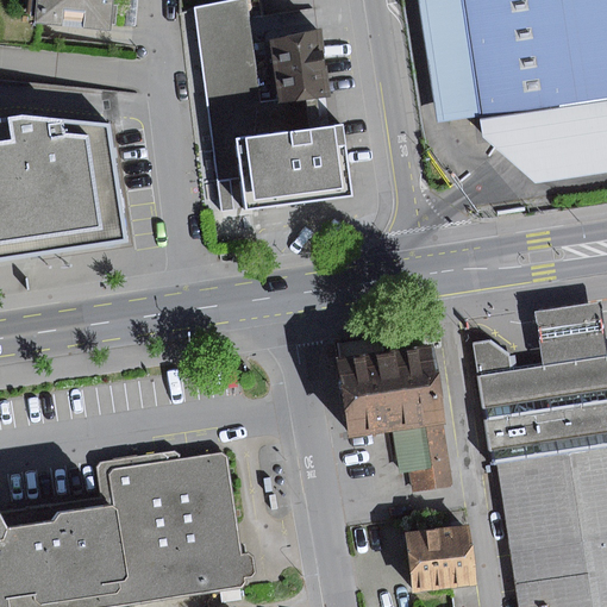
[(38,0),(37,22),(110,30),(112,0),(38,0)]
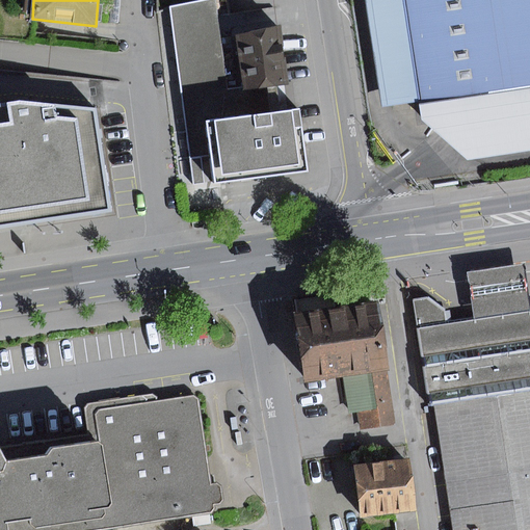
[(107,0),(106,20),(116,21),(118,0),(107,0)]
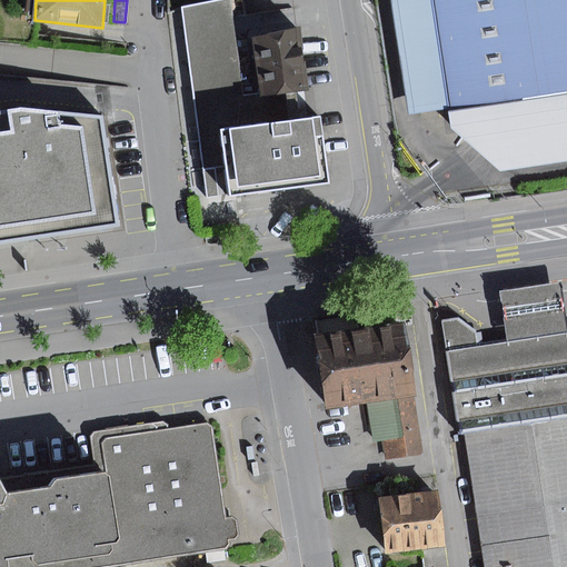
[(204,0),(179,3),(202,169),(225,166),(229,198),(330,183),(321,116),(287,120),(284,95),(258,98),(241,100),(226,0),(204,0)]
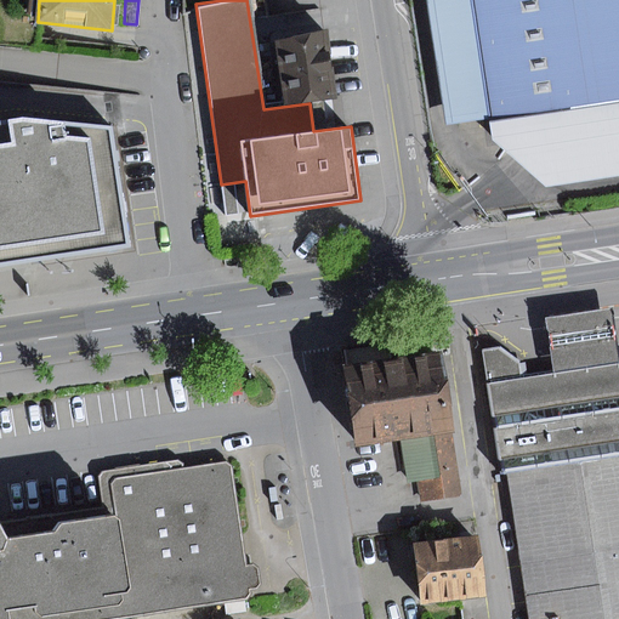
[(429,0),(449,128),(490,121),(618,100),(618,0),(429,0)]
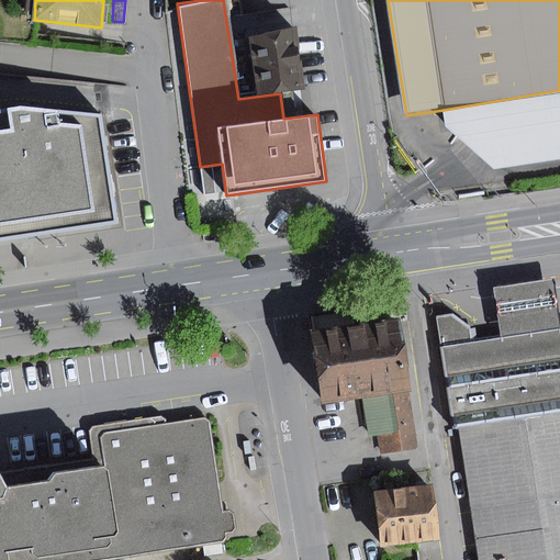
[(295,25),(246,37),(255,97),(280,93),(305,90),(295,25)]
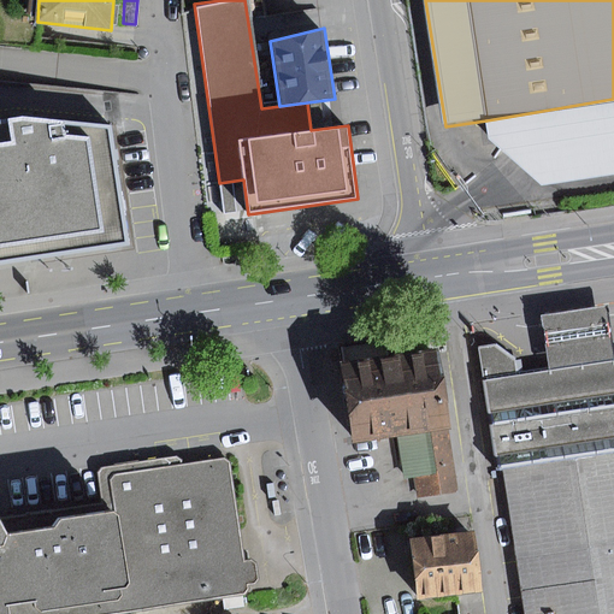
[(613,99),(486,120),(489,135),(531,175),(542,184),(613,172),(613,99)]
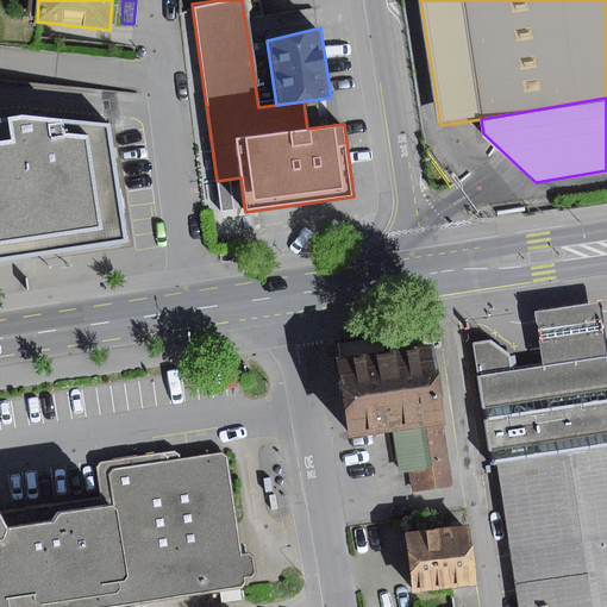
[(0,262),(127,243),(110,124),(24,114),(1,117),(0,117),(0,262)]
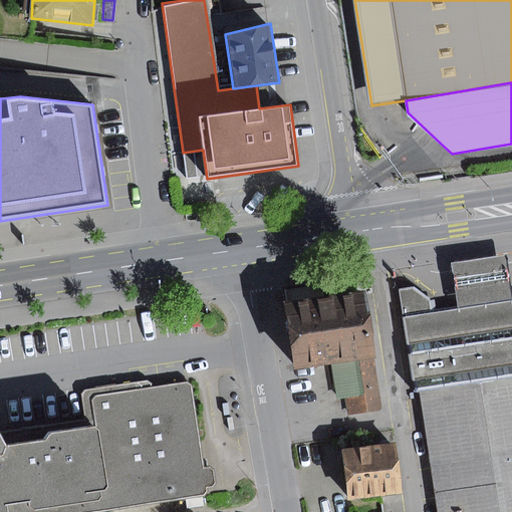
[(511,299),(505,253),(450,261),(457,307),(511,299)]
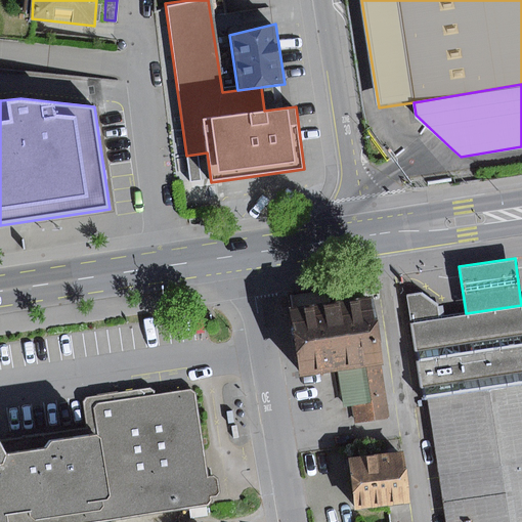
[(419,292),(405,294),(441,521),(521,521),(521,304),(521,305),(466,313),(439,317),(437,304),(419,292)]
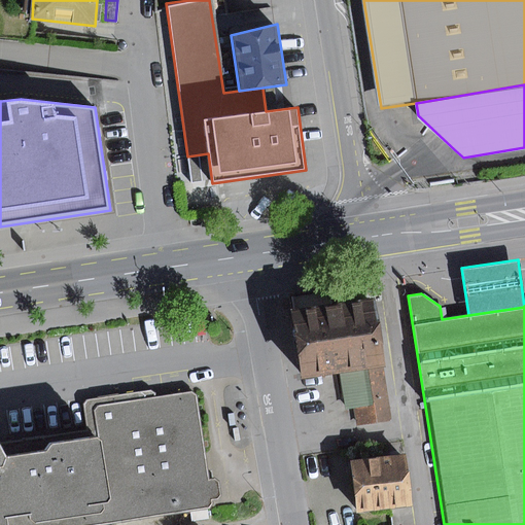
[(376,299),(293,310),(303,378),(339,373),(383,365),(385,365),(376,299)]
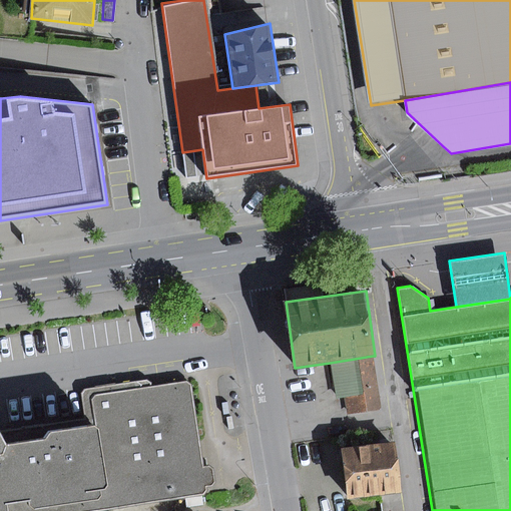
[(373,356),(330,363),(335,398),(344,396),(346,412),(380,407),(373,356)]
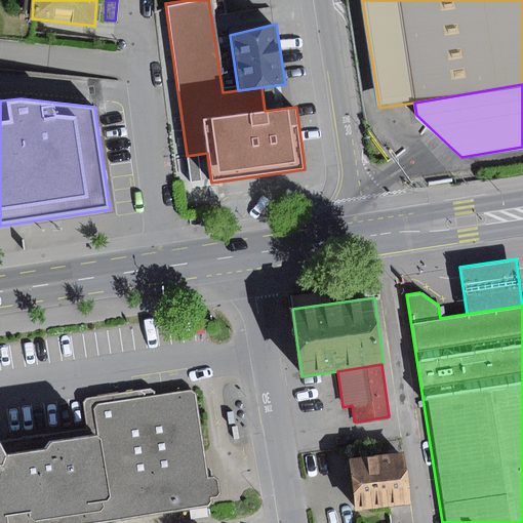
[(86,430),(0,442),(7,455),(48,450),(52,442),(96,436),(92,408),(96,403),(153,395),(152,391),(148,388),(85,398),(82,401),(86,430)]
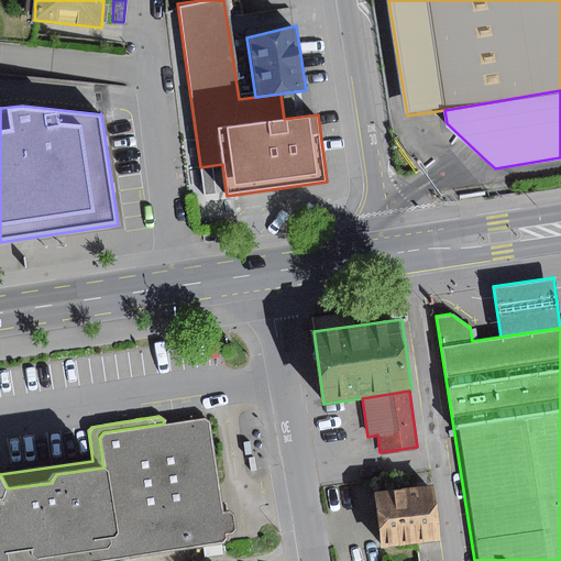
[(0,560),(92,560),(221,542),(226,537),(226,532),(232,531),(234,527),(232,513),(227,512),(222,512),(208,420),(204,418),(164,424),(103,432),(99,438),(103,468),(76,471),(56,474),(52,483),(8,488),(0,474),(0,560)]
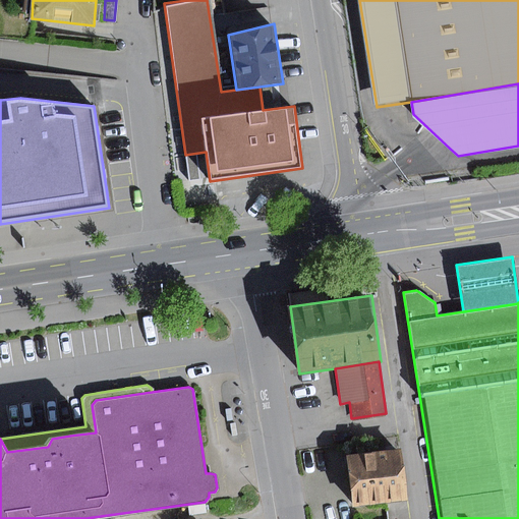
[(406,499),(400,448),(347,455),(353,506),(406,499)]
